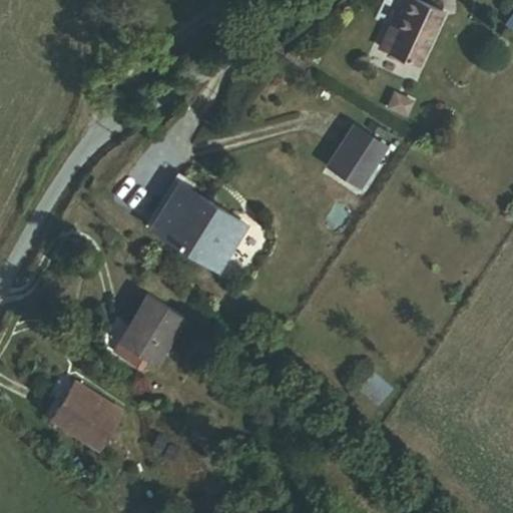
[(426,65),(447,11),(418,0),(405,0),(395,28),(390,27),(381,48),(426,65)]
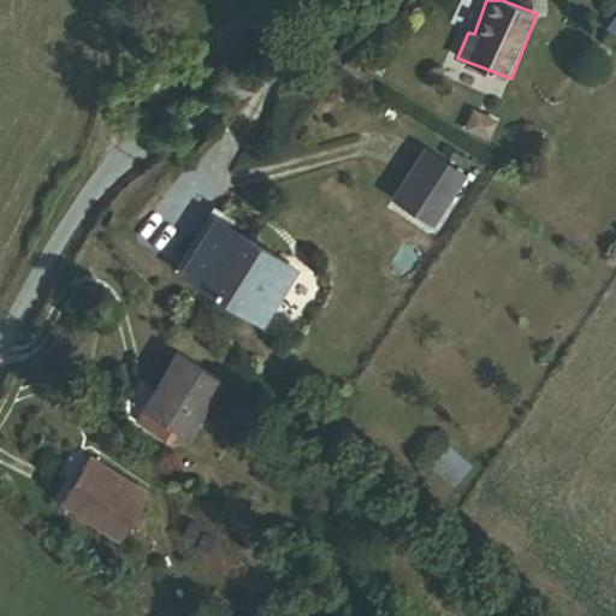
[(426,229),(457,182),(419,157),(388,203),(426,229)]
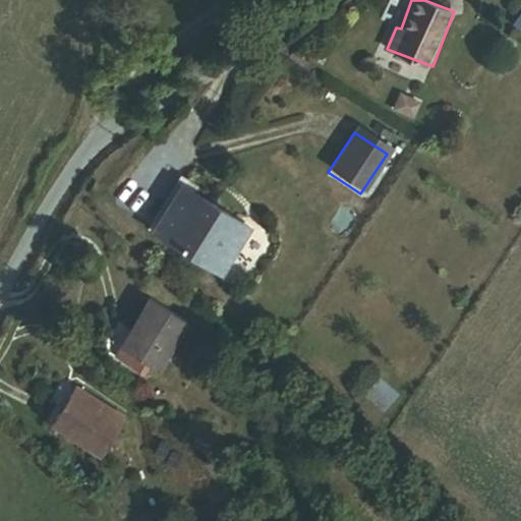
[(168,248),(216,288),(254,241),(207,201),(168,248)]
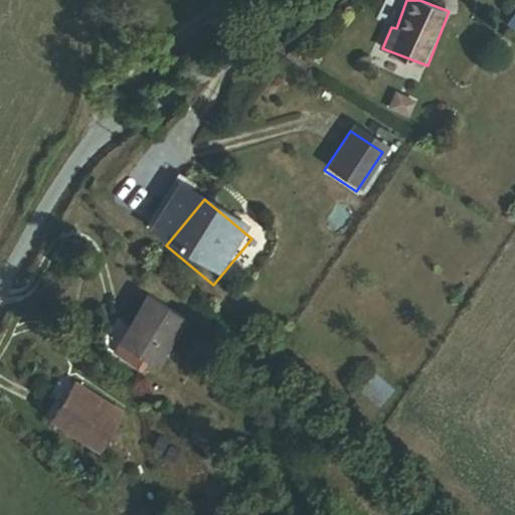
[(160,349),(195,311),(160,279),(125,317),(160,349)]
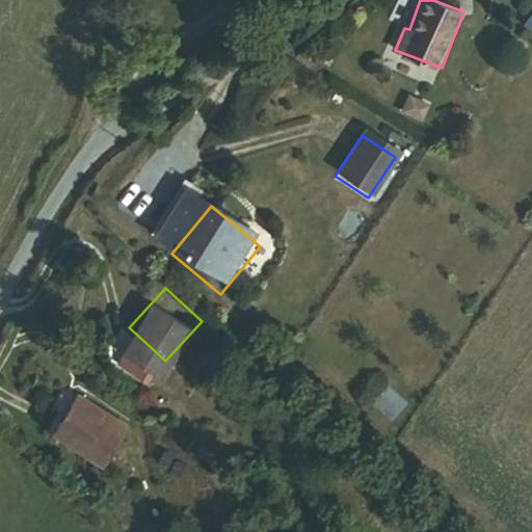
[(97,448),(123,410),(69,373),(54,395),(67,404),(56,420),(97,448)]
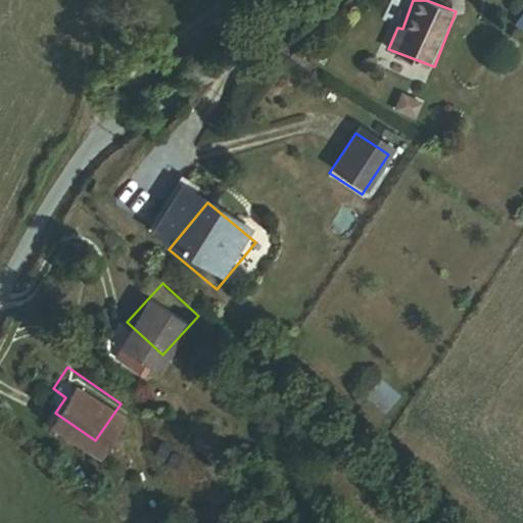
[(366,396),(384,412),(398,395),(379,380),(366,396)]
